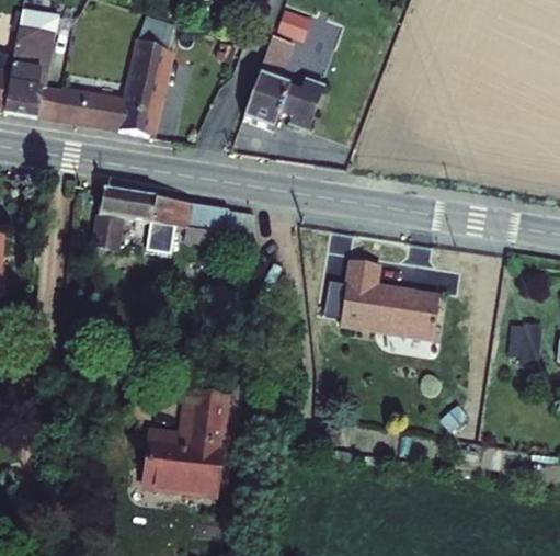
[(4,109),(37,114),(44,84),(47,84),(58,14),(22,9),(22,11),(19,29),(14,55),(4,109)]
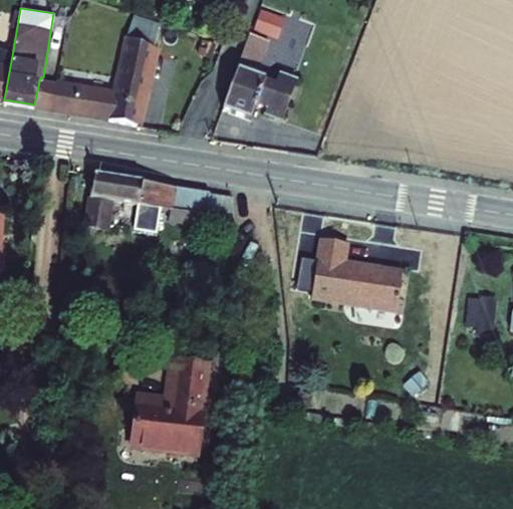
[(126,34),(152,43),(160,21),(136,12),(126,34)]
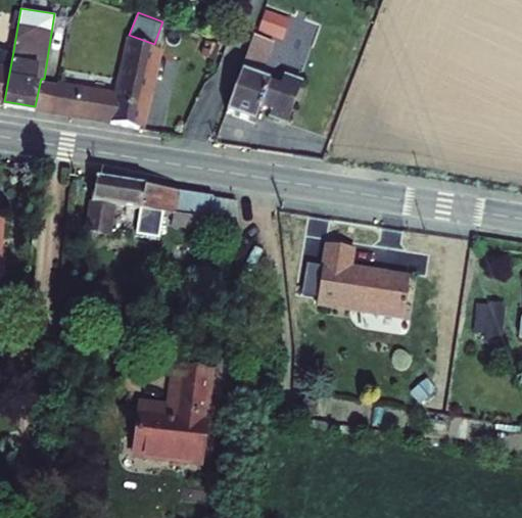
[(273,38),(253,31),(226,108),(254,120),(261,104),(270,108),(268,112),(287,121),(302,79),(284,72),(280,82),(259,75),(273,38)]
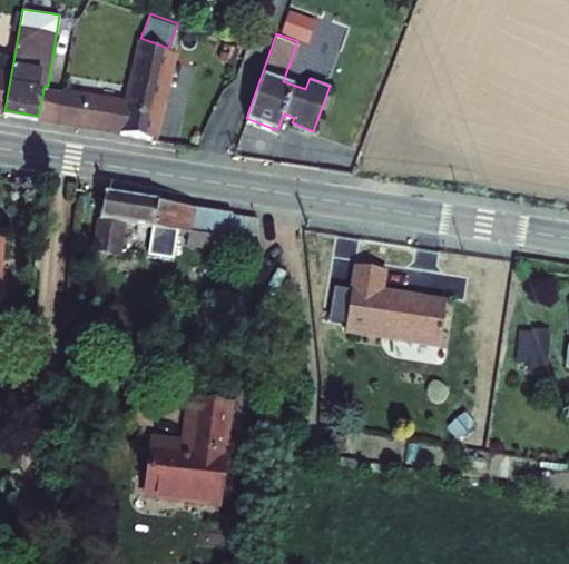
[(125,100),(61,89),(56,119),(151,136),(172,49),(168,48),(140,38),(125,100)]
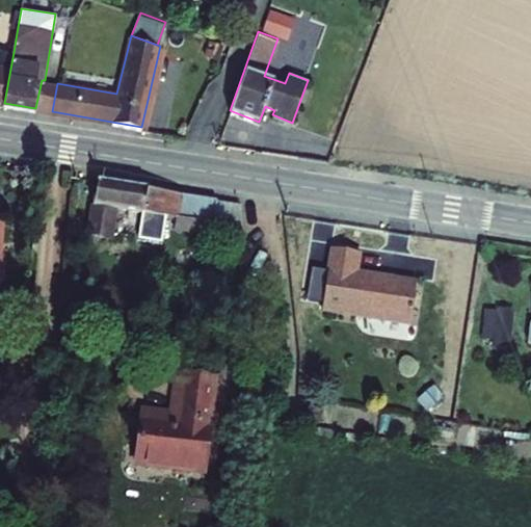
[(218,57),(223,43),(211,38),(206,53),(218,57)]
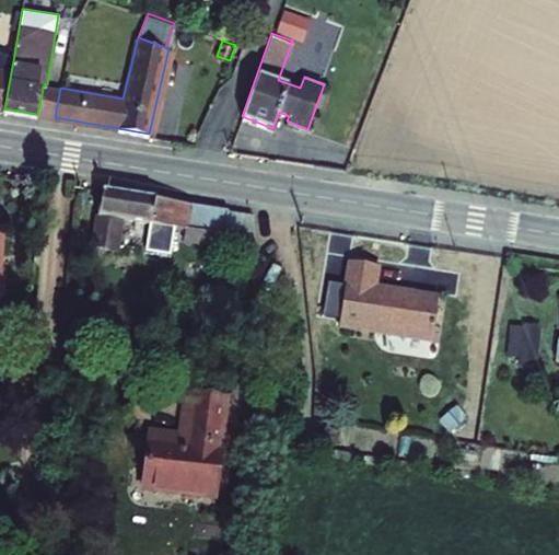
[(0,107),(4,108),(14,55),(0,48),(0,107)]
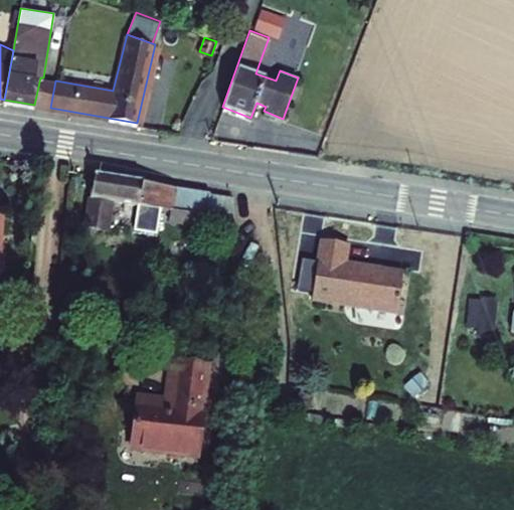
[(40,77),(34,105),(50,108),(55,80),(43,77),(40,77)]
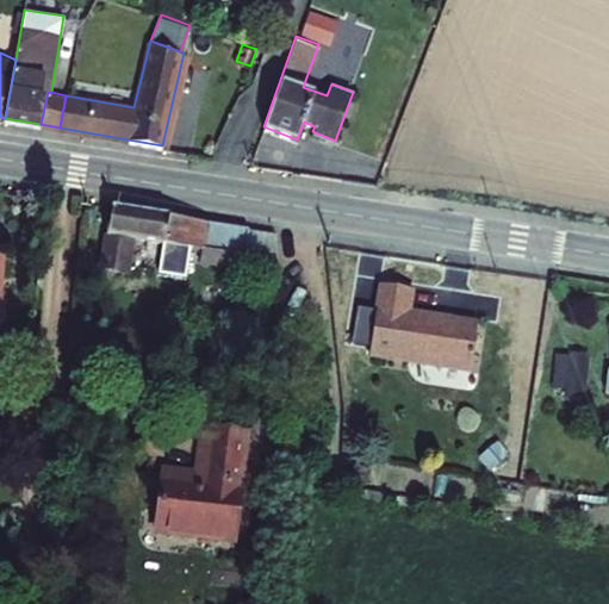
[(241,266),(244,246),(248,225),(111,204),(101,268),(126,272),(132,235),(162,240),(161,254),(188,257),(191,243),(203,246),(200,259),(241,266)]
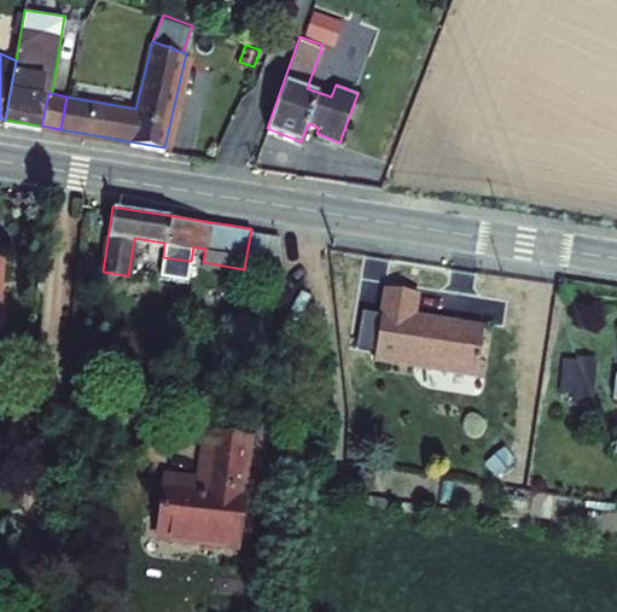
[(248,249),(281,252),(280,232),(251,228),(248,249)]
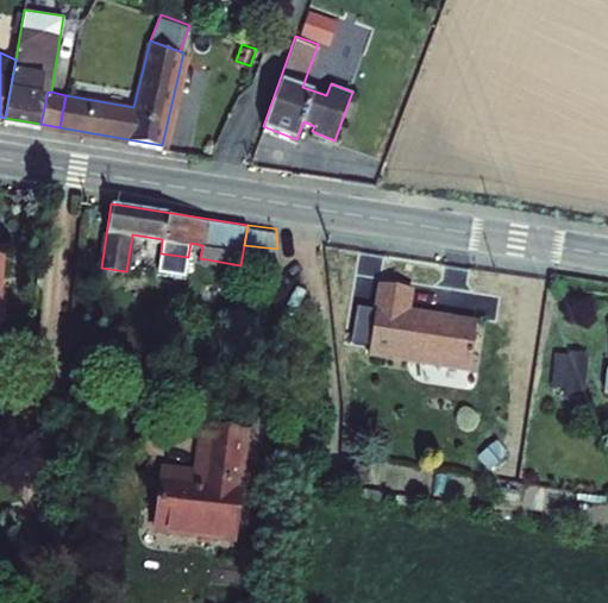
[(409,307),(413,287),(380,281),(375,306),(369,343),(368,351),(469,366),(476,322),(443,316),(444,312),(409,307)]
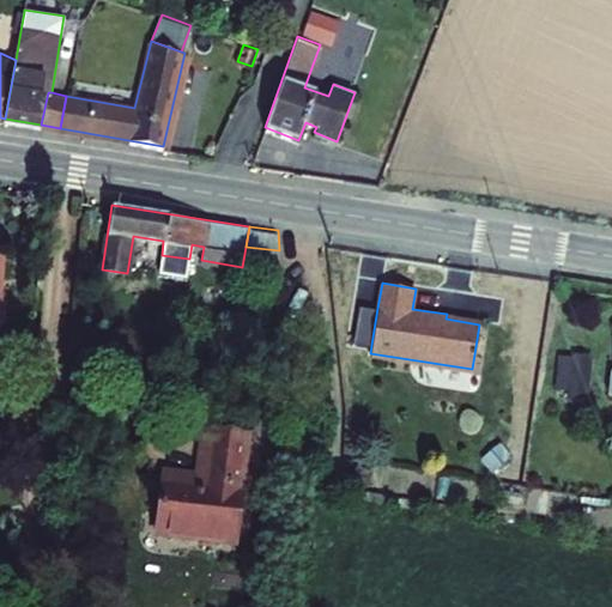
[(371,345),(377,308),(358,304),(353,341),(371,345)]
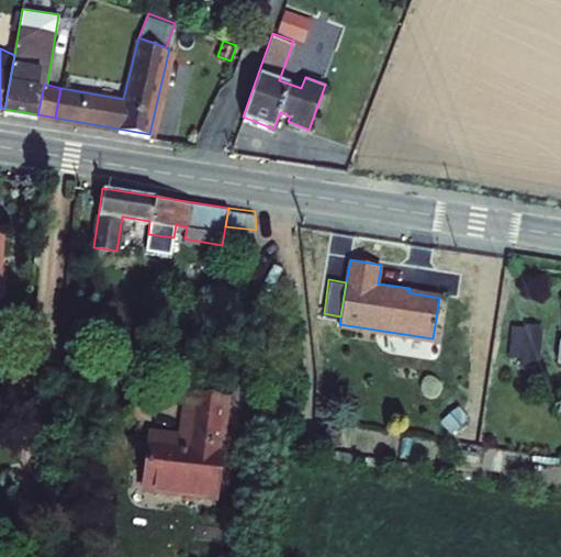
[(408,292),(439,298),(440,293),(410,288),(408,292)]
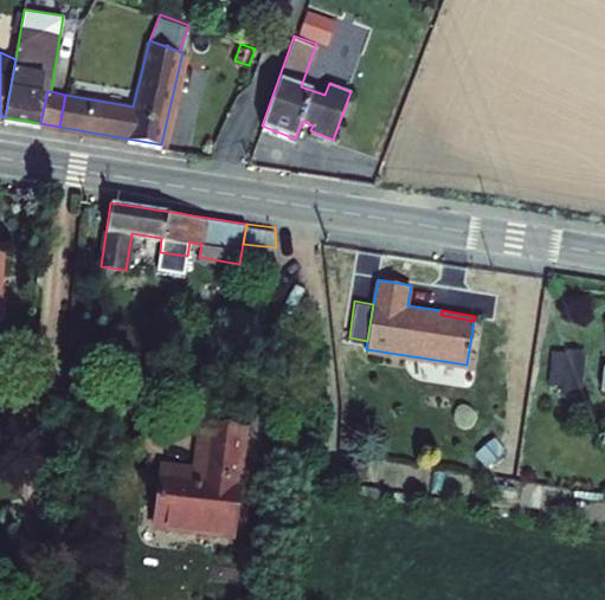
[(585,347),(566,344),(560,388),(580,391),(585,347)]
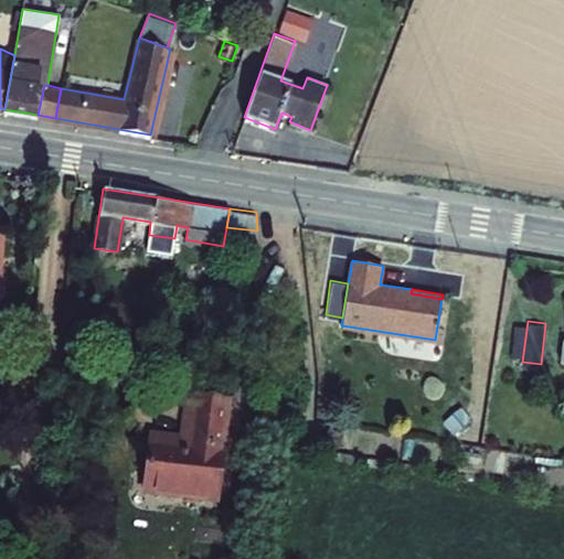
[(195,396),(226,400),(227,395),(195,390),(195,396)]
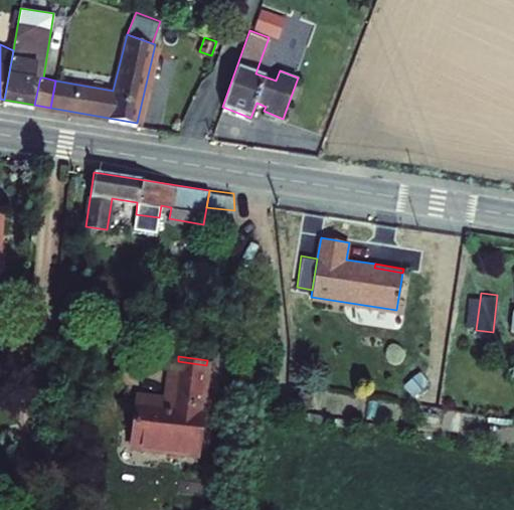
[(139,391),(137,401),(172,405),(177,361),(167,360),(163,394),(139,391)]
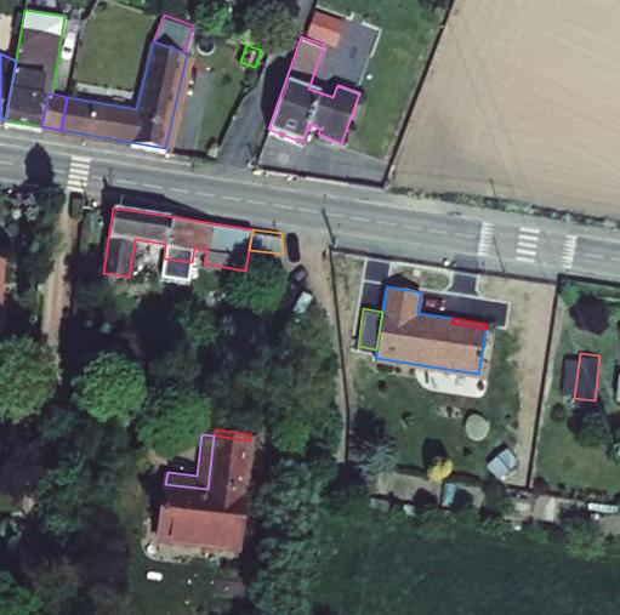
[(165,484),(159,537),(237,547),(249,440),(215,436),(214,436),(208,489),(165,484)]
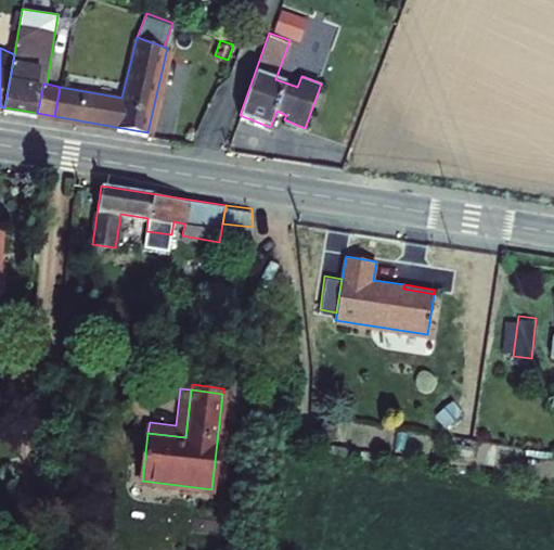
[(463,409),(452,397),(436,411),(447,423),(463,409)]
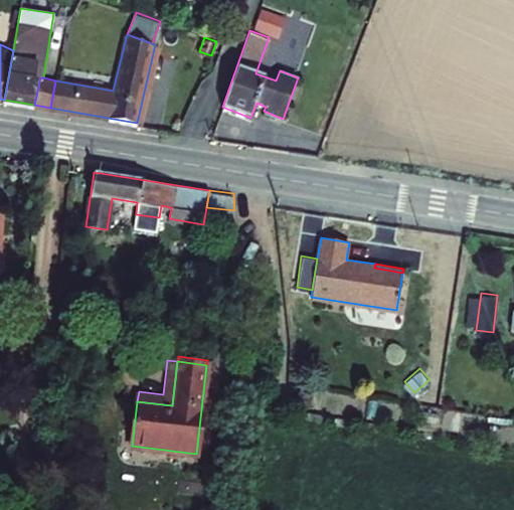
[(295,403),(310,405),(311,390),(296,388),(295,403)]
